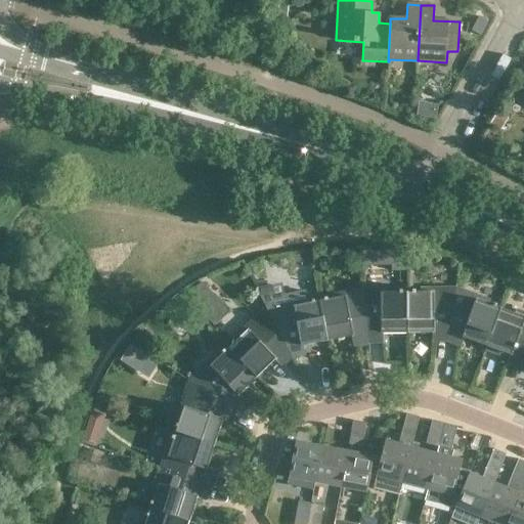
[(276,20),(287,22),(288,7),(277,6),(276,20)]
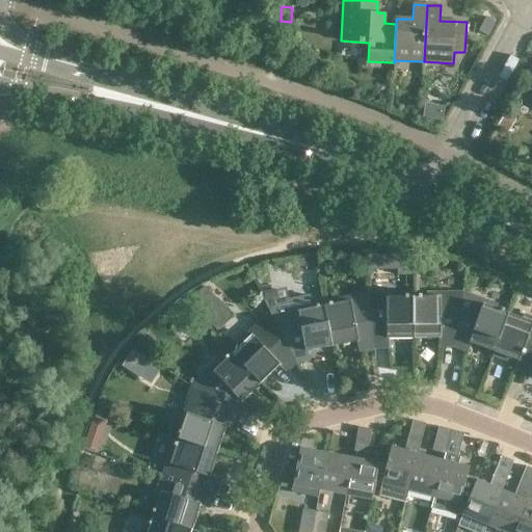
[(488,36),(496,22),(486,17),(479,31),(488,36)]
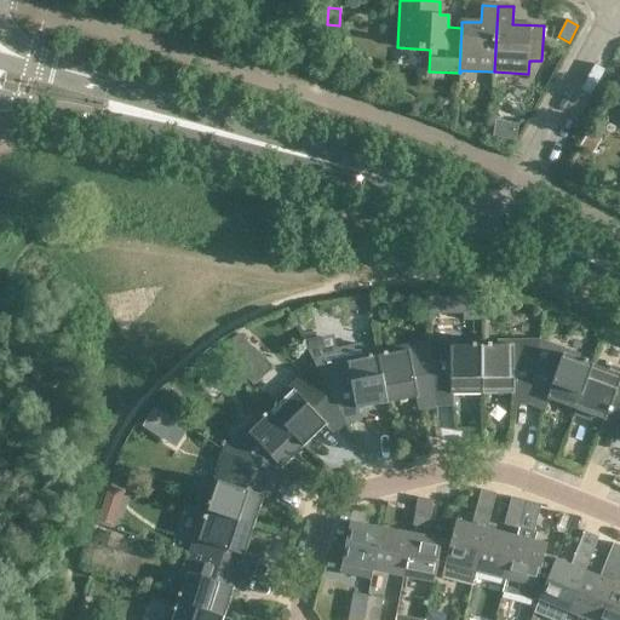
[(592,153),(602,139),(590,132),(580,145),(592,153)]
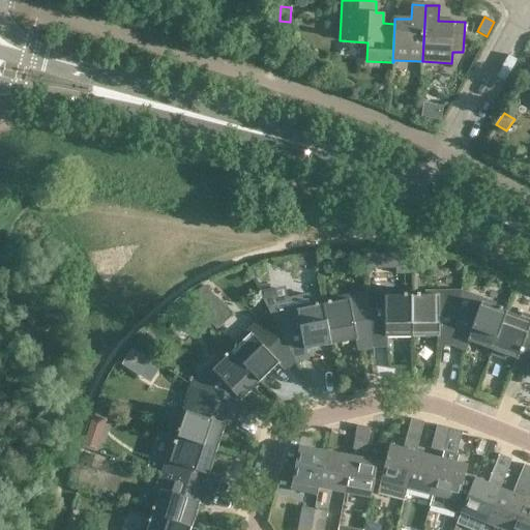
[(367,269),(378,268),(378,253),(366,254),(367,269)]
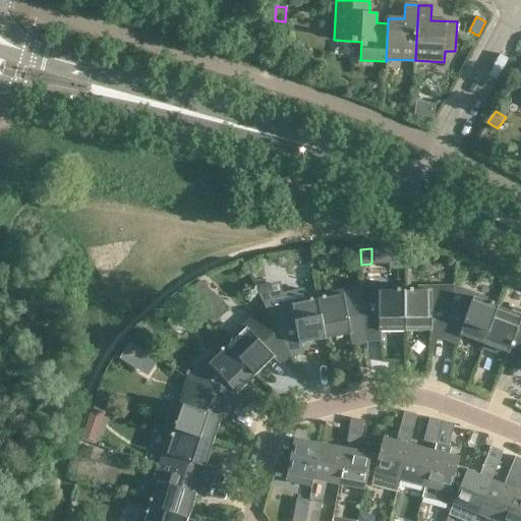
[(403,248),(389,248),(390,264),(390,269),(403,269),(403,248)]
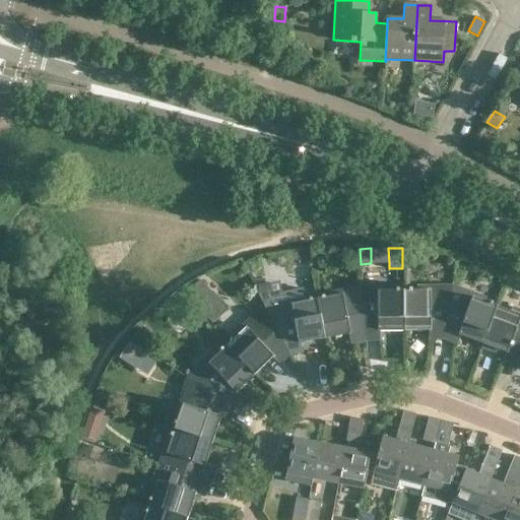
[(244,266),(248,274),(251,272),(255,271),(251,263),(244,266)]
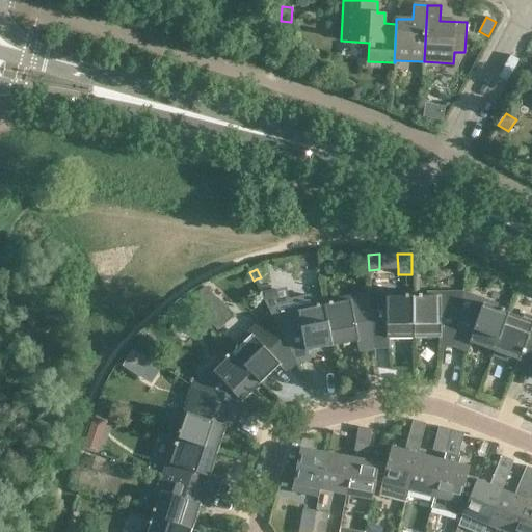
[(389,339),(416,338),(415,296),(410,296),(410,294),(407,294),(407,296),(402,296),(402,292),(389,292),(389,296),(370,297),(372,324),(389,324),(389,339)]
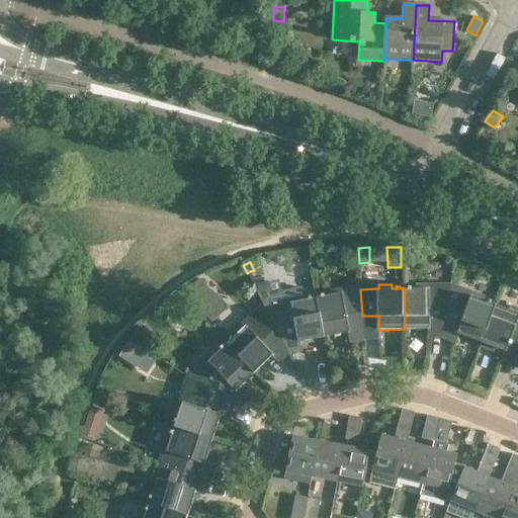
[(409,286),(409,288),(404,288),(405,329),(430,329),(430,316),(447,316),(451,288),(430,288),(430,284),(418,284),(418,288),(412,288),(412,286),(409,286)]
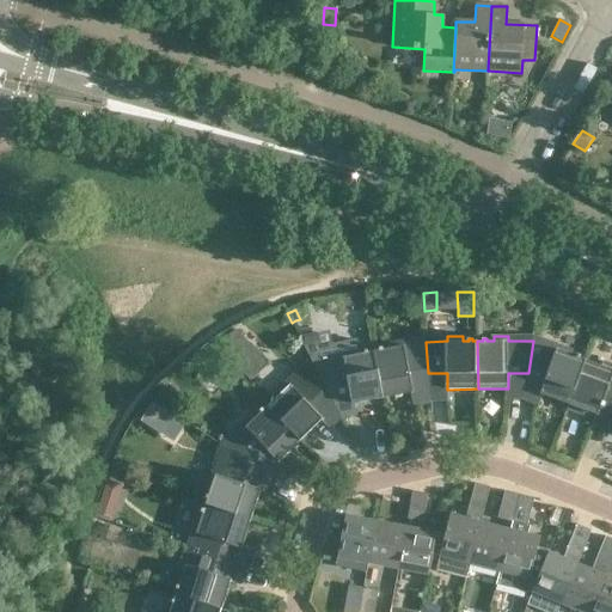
[(558,349),(533,341),(528,373),(546,379),(542,395),(570,404),(586,360),(581,357),(582,356),(579,355),(577,356),(573,355),(574,350),(560,346),(558,349)]
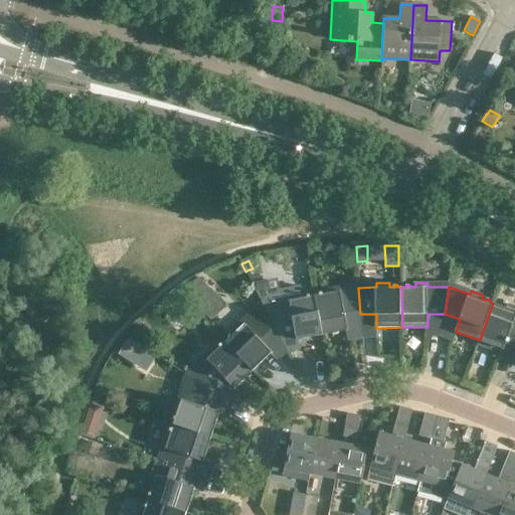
[(320,293),(320,295),(316,296),(323,335),(349,330),(346,317),(360,314),(358,288),(341,291),(341,288),(328,290),(328,293),(323,294),(323,292),(320,293)]
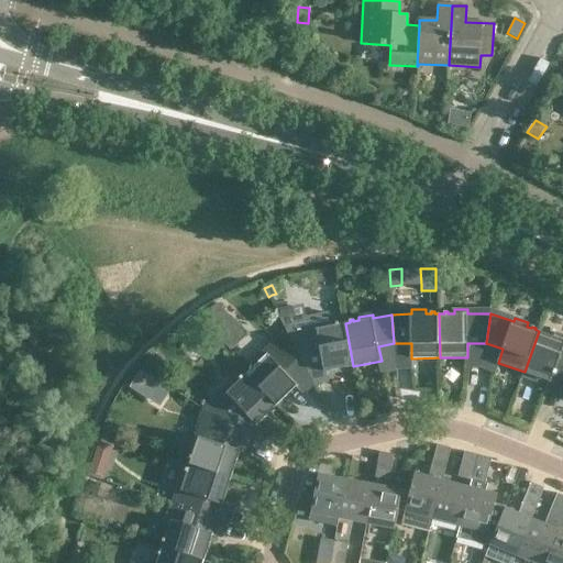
[(318,328),(289,333),(304,361),(322,357),(326,372),(353,366),(345,323),(340,324),(339,321),(335,322),(337,324),(331,326),(330,322),(317,324),(318,328)]
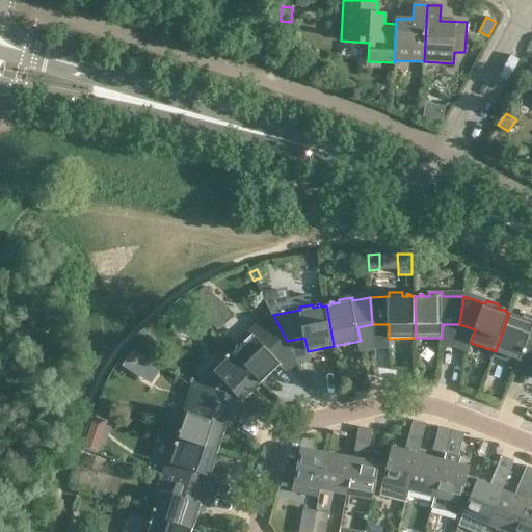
[(531,320),(509,313),(496,351),(495,355),(506,361),(508,356),(521,361),(525,348),(531,350),(531,320)]
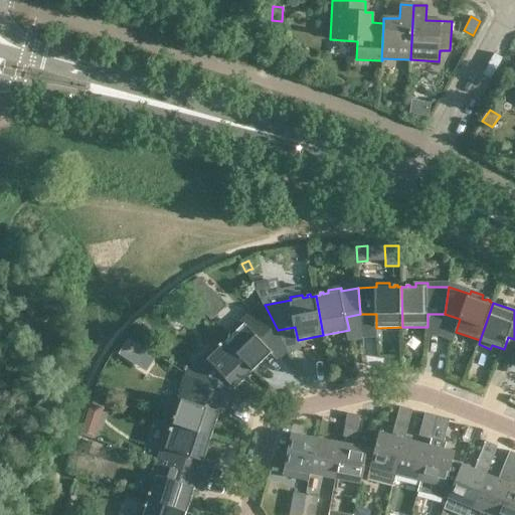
[(278,330),(265,305),(264,306),(245,323),(242,320),(233,330),(236,332),(232,336),(230,334),(228,336),(230,338),(226,341),(253,369),(273,352),(265,343),(278,330)]
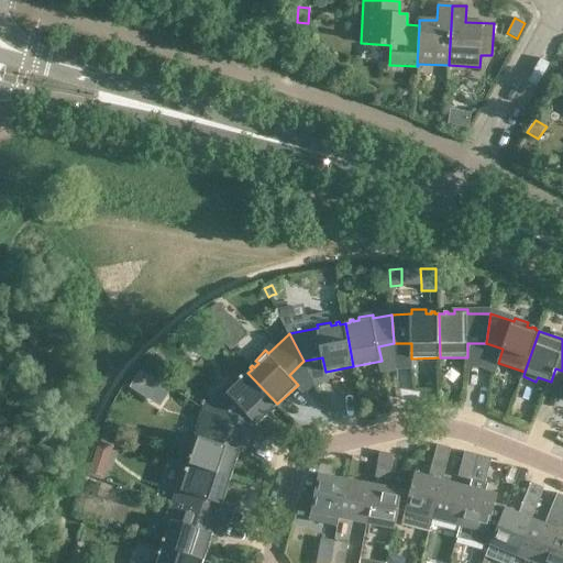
[(158,376),(168,367),(157,355),(147,364),(158,376)]
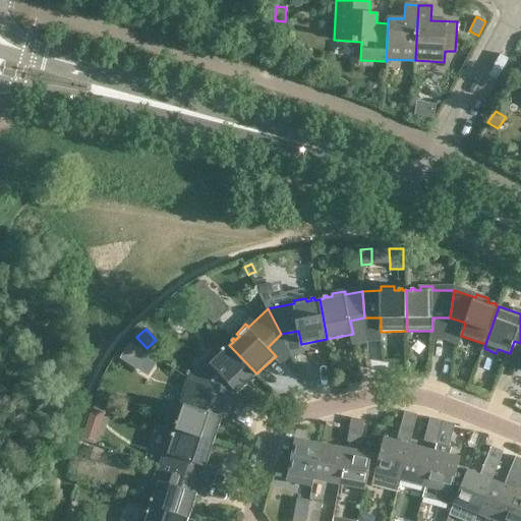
[(129,364),(130,364),(139,349),(129,343),(120,358),(129,364)]
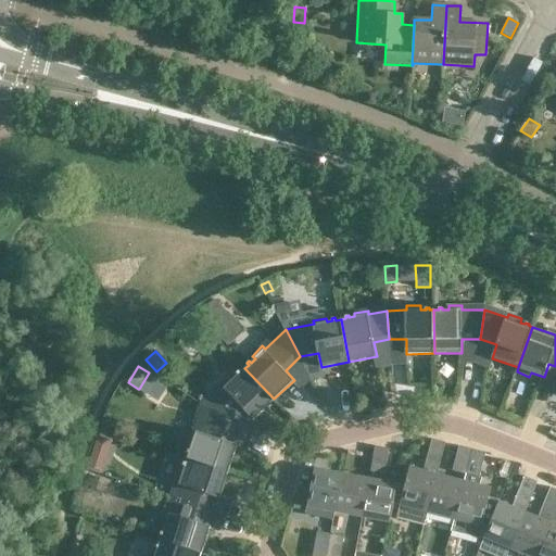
[(225,388),(205,406),(231,421),(244,408),(253,418),(274,399),(244,368),(241,371),(240,370),(237,373),(239,374),(235,378),(231,375),(222,384),(225,388)]
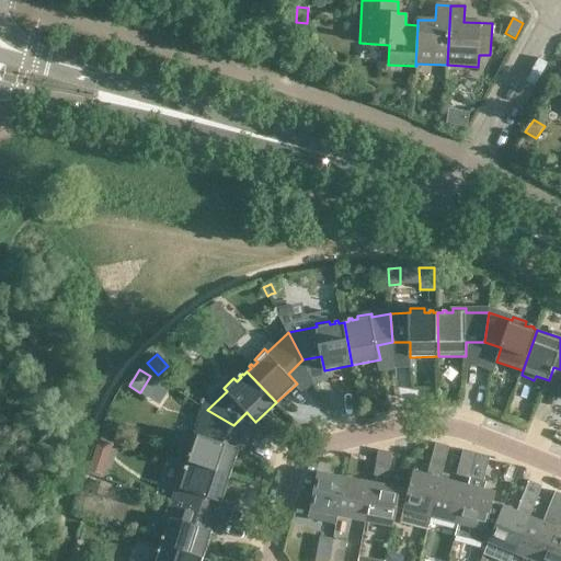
[(231,476),(240,448),(227,444),(233,425),(207,410),(198,435),(195,434),(191,447),(194,448),(193,454),(191,453),(190,456),(192,457),(190,461),(231,476)]
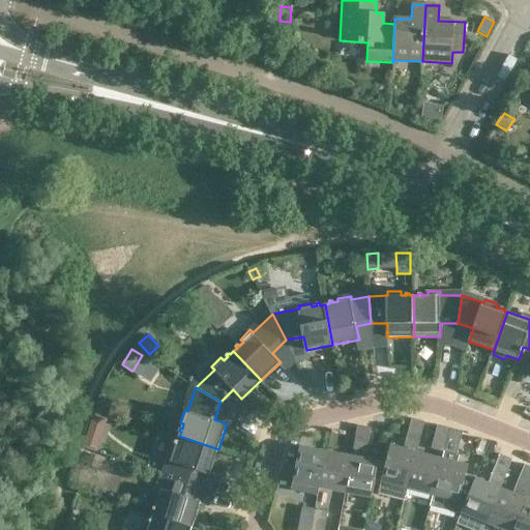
[(405,500),(408,488),(417,452),(416,452),(424,420),(412,417),(404,449),(390,445),(378,493),(405,500)]
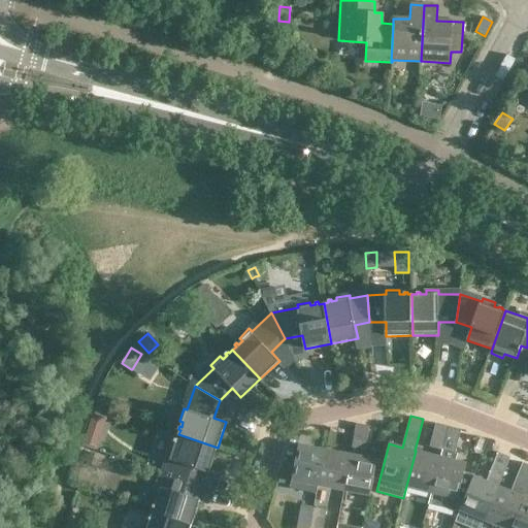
[(369,426),(357,423),(352,448),(365,450),(369,426)]
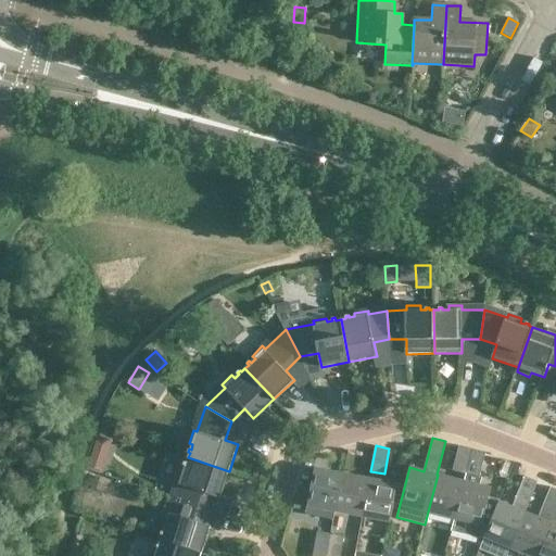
[(465,474),(471,449),(458,445),(452,470),(459,472),(465,474)]
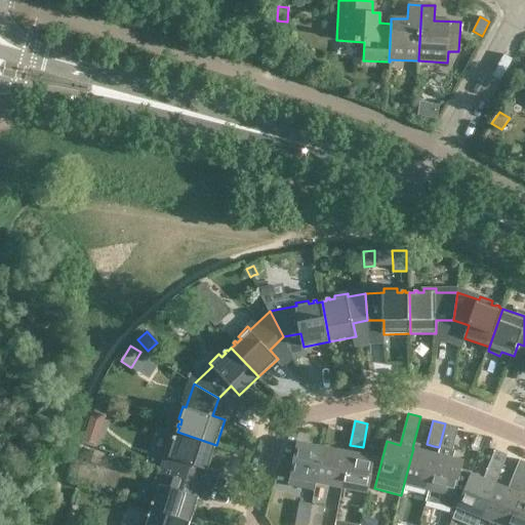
[(458,427),(445,423),(439,447),(452,451),(458,427)]
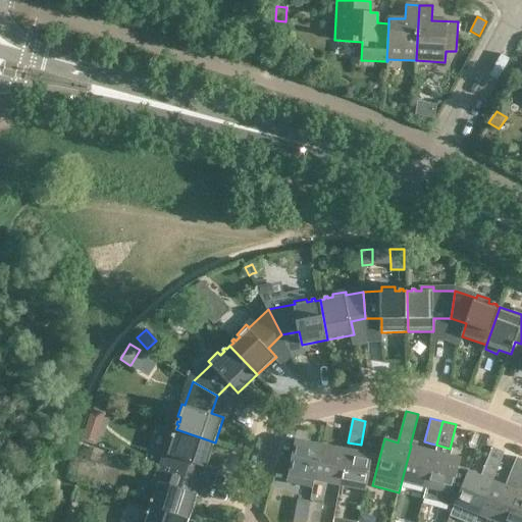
[(82,437),(96,441),(100,429),(86,424),(82,437)]
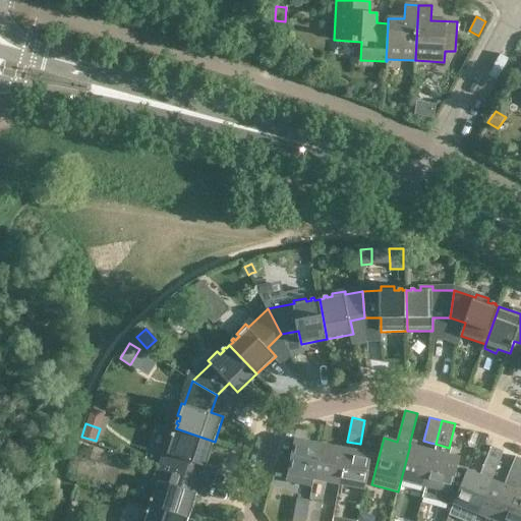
[(168,454),(164,467),(190,475),(194,462),(207,466),(215,442),(176,428),(175,433),(173,432),(172,435),(174,436),(172,441),(169,440),(164,453),(168,454)]
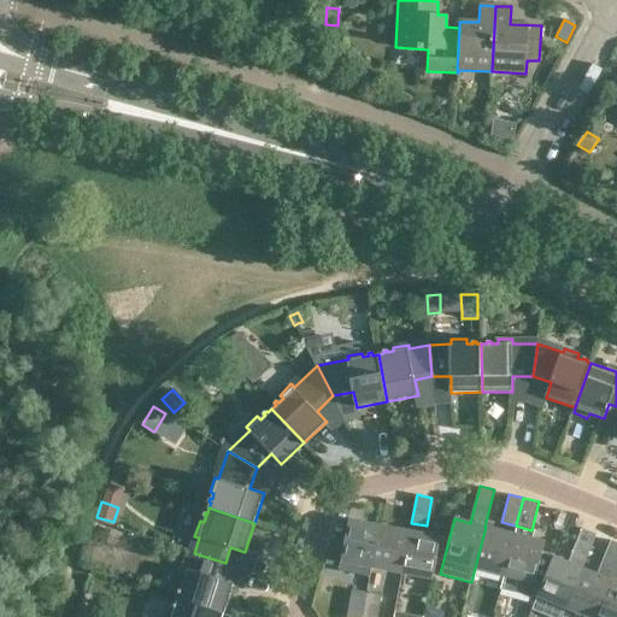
[(333,539),(325,564),(340,566),(339,571),(369,577),(371,566),(371,568),(380,526),(348,519),(347,526),(345,541),(333,539)]
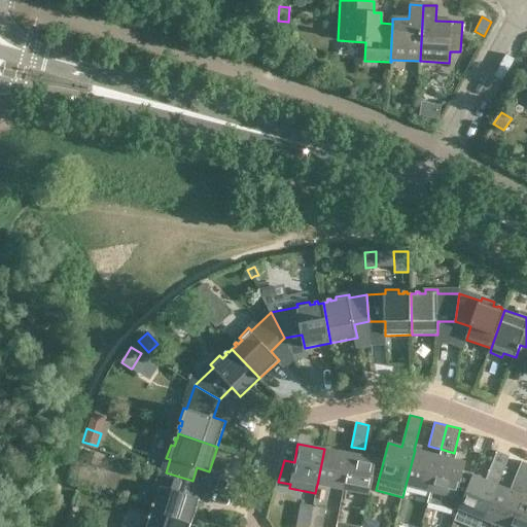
[(294,462),(296,449),(287,447),(284,460),(294,462)]
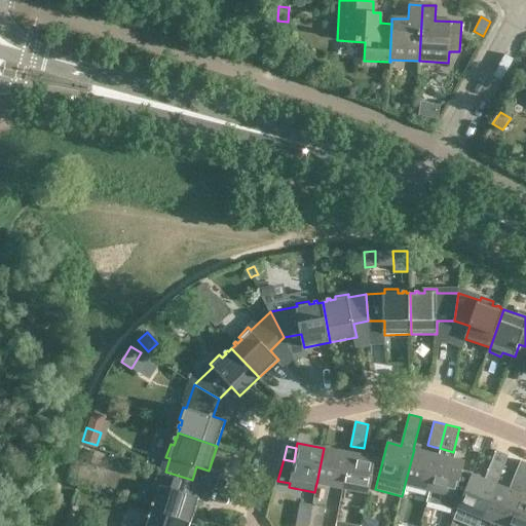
[(349,452),(324,448),(316,484),(342,488),(349,452)]
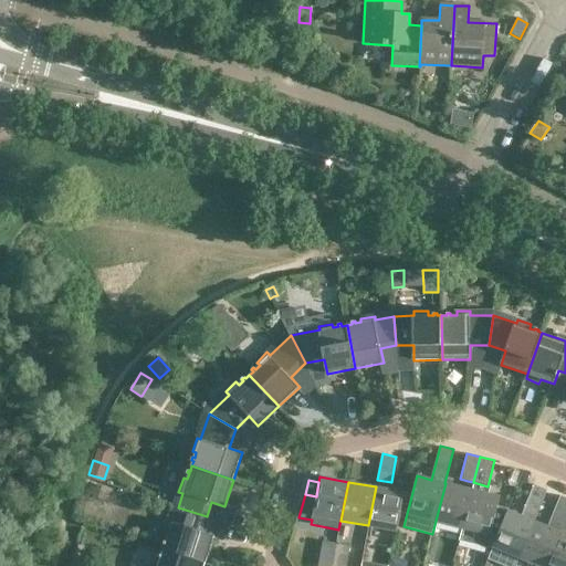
[(462,528),(472,491),(446,483),(436,521),(462,528)]
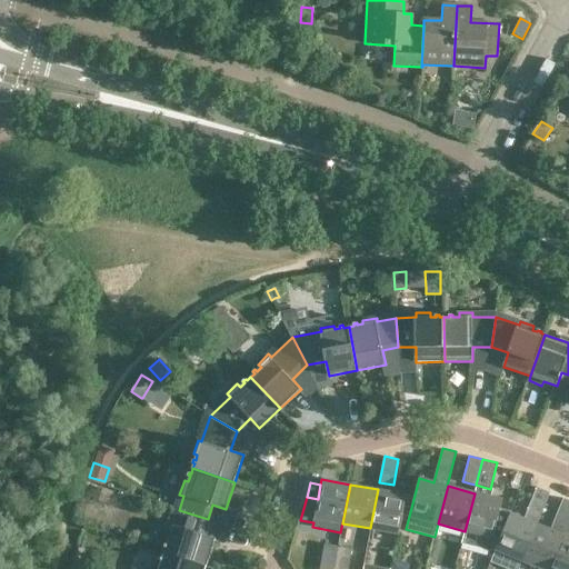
[(500,537),(495,550),(490,562),(506,568),(518,568),(522,561),(537,525),(550,492),(536,487),(523,519),(510,513),(500,537)]
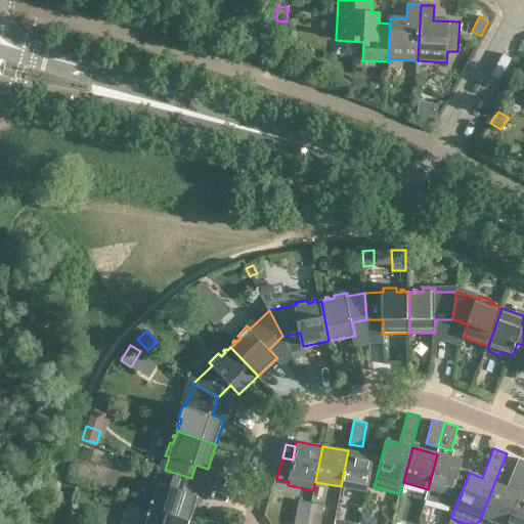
[(90,462),(99,465),(103,452),(94,449),(90,462)]
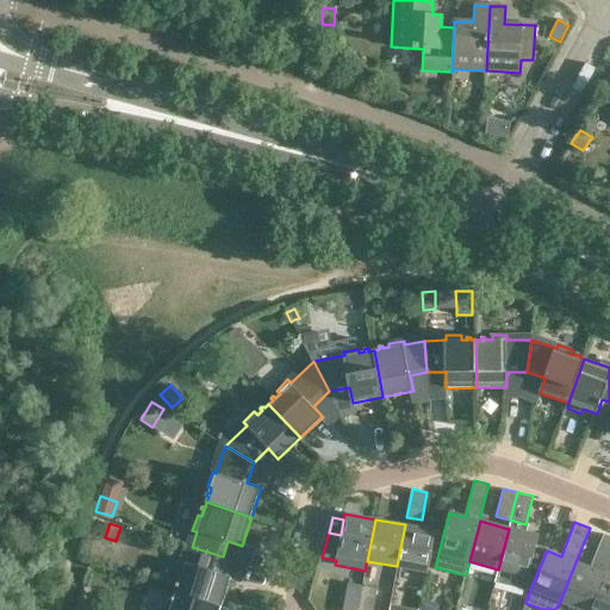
[(428,572),(436,530),(405,524),(397,566),(428,572)]
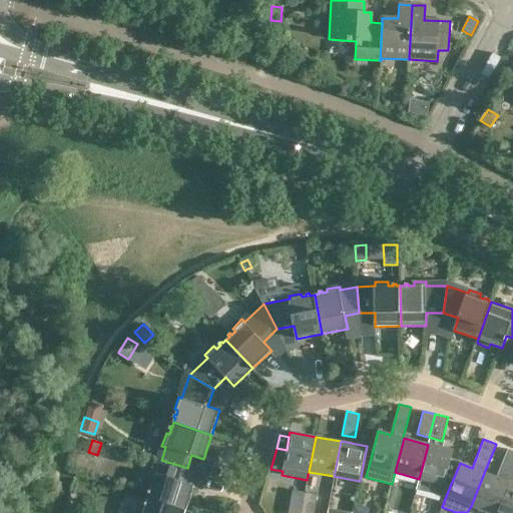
[(428,445),(419,479),(445,486),(445,482),(451,484),(460,463),(451,460),(454,451),(428,445)]
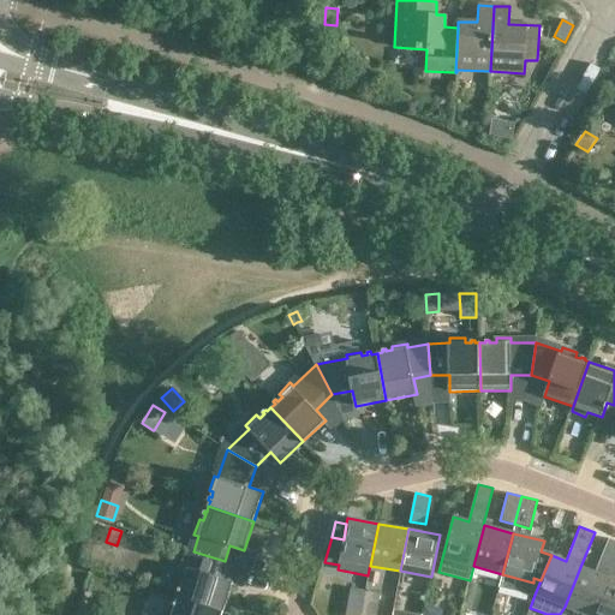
[(580,567),(565,607),(585,614),(592,614),(611,571),(614,561),(614,541),(608,538),(595,572),(580,567)]
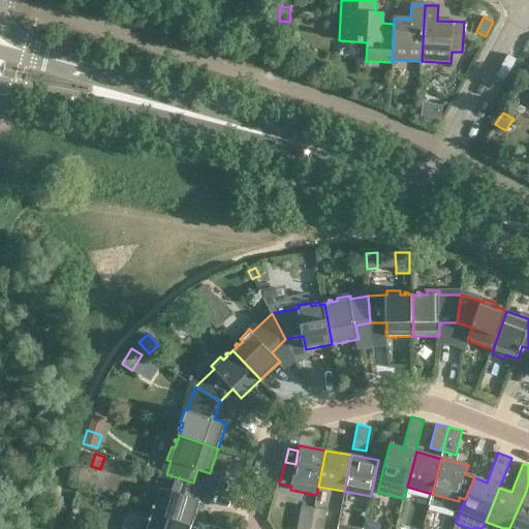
[(154,508),(153,512),(192,526),(200,500),(188,496),(193,483),(166,474),(161,488),(158,487),(153,499),(157,500),(155,505),(154,505),(153,508),(154,508)]
